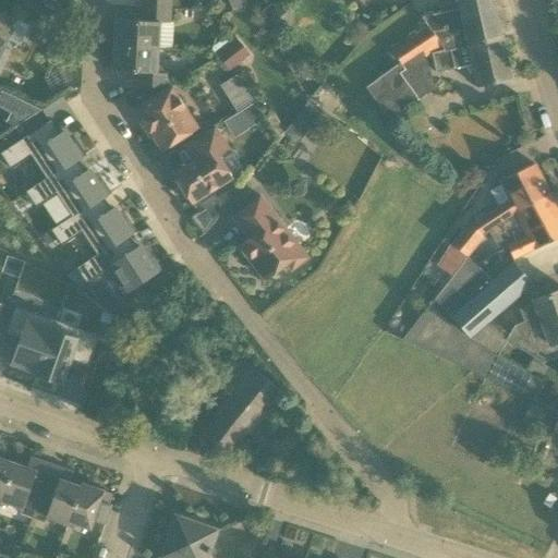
[(142,0),(142,8),(170,9),(170,0),(142,0)]
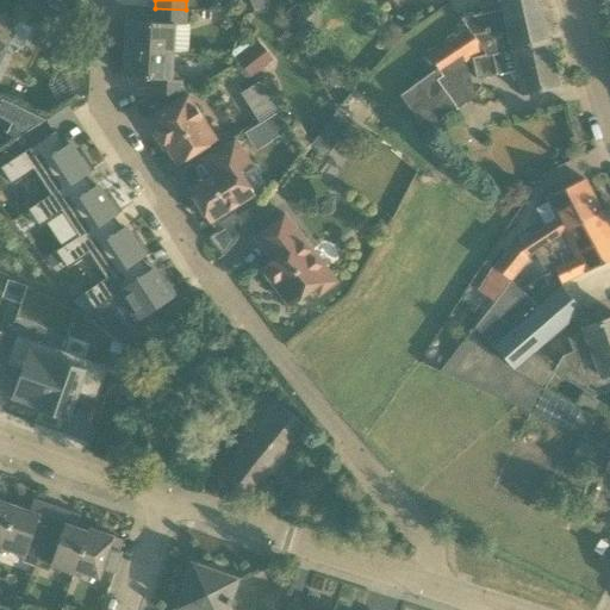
[(238,0),(244,16),(263,7),(260,0),(238,0)]
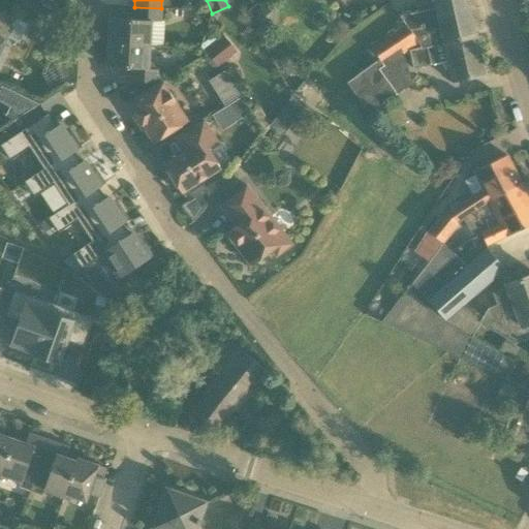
[(467,0),(433,0),(435,7),(401,16),(407,24),(417,42),(421,47),(475,34),(467,0)]
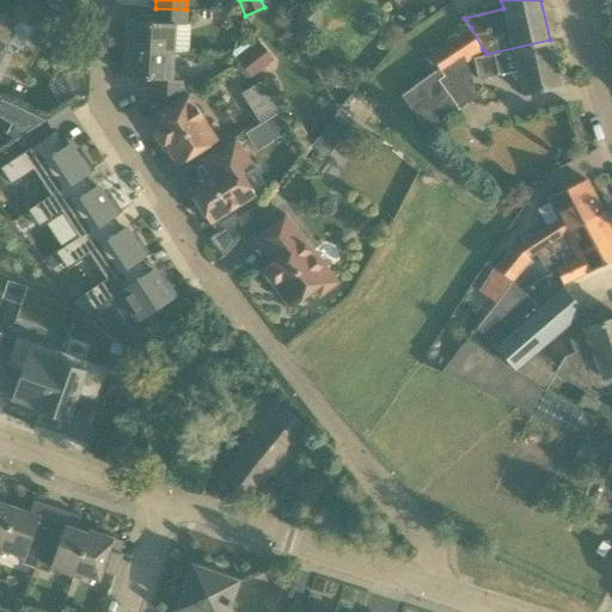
[(68,1),(65,24),(74,29),(78,4),(68,1)]
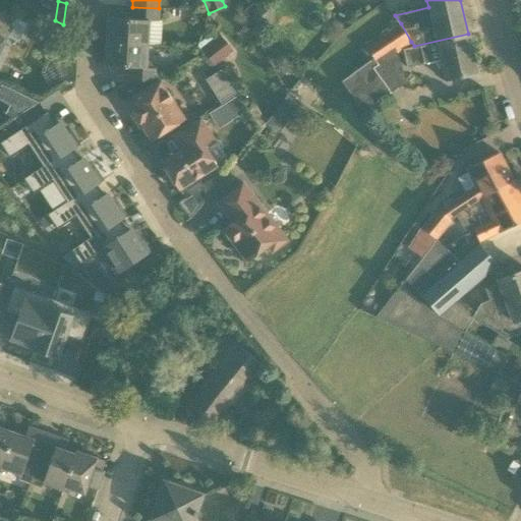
[(158,20),(159,8),(132,7),(131,19),(107,18),(106,42),(147,44),(161,45),(162,20),(158,20)]
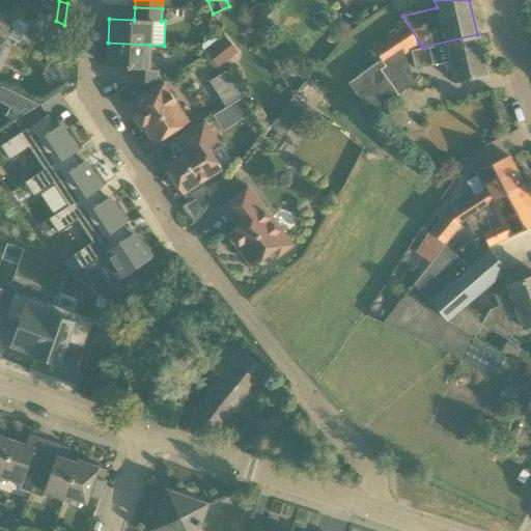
[(0,54),(16,19),(0,11),(0,54)]
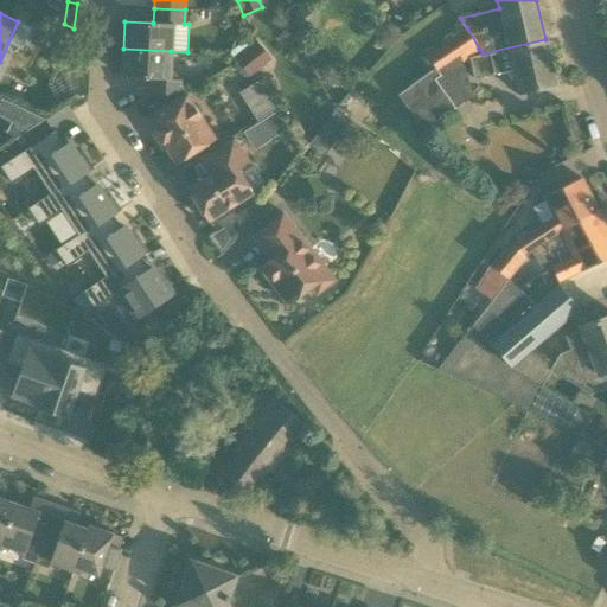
[(427,52),(436,68),(440,74),(479,49),(467,27),(449,38),(427,52)]
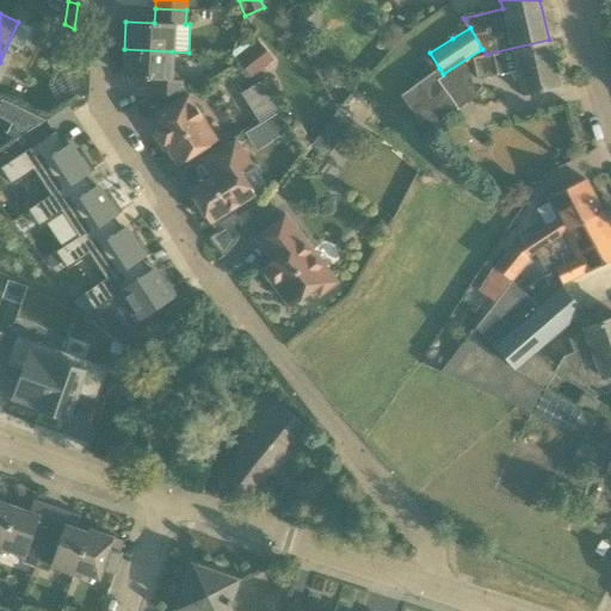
[(250,78),(273,61),(258,38),(234,55),(250,78)]
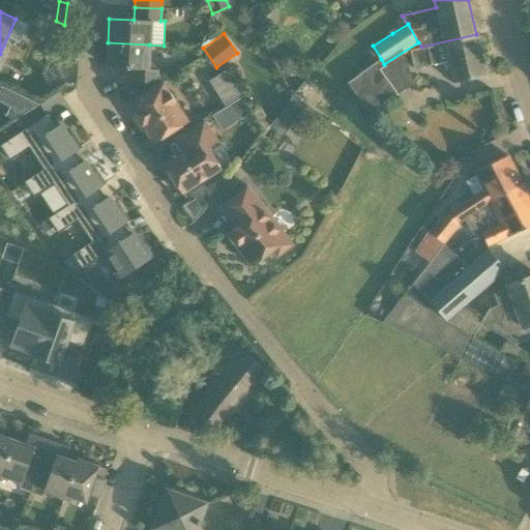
[(476,34),(421,47),(410,50),(414,68),(433,64),(448,61),(453,83),(486,76),(476,34)]
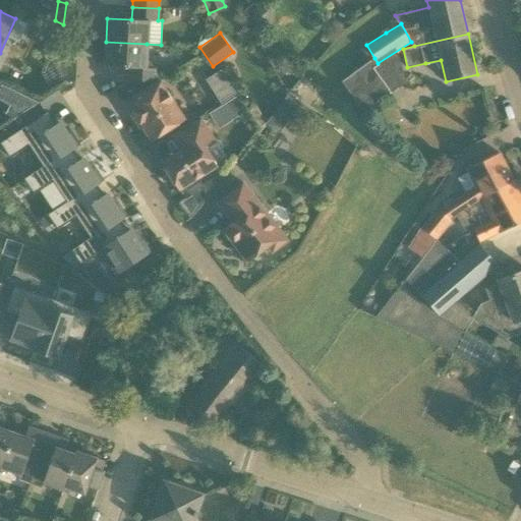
[(146,57),(147,44),(106,42),(105,66),(128,67),(128,80),(155,82),(156,66),(152,57),(146,57)]
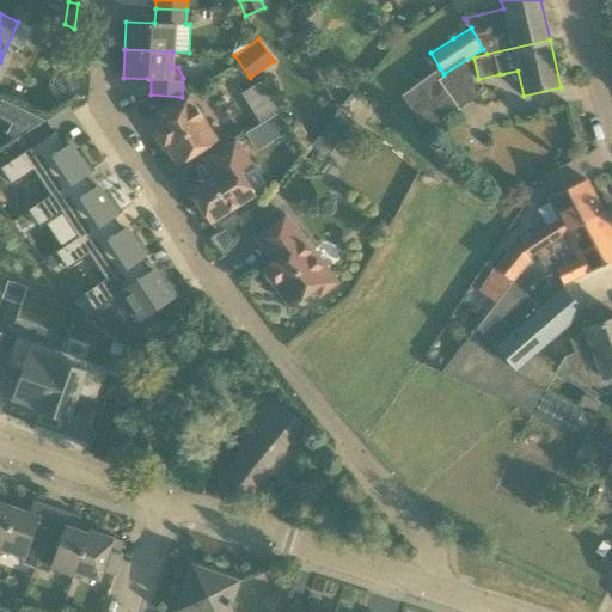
[(440,68),(402,96),(427,132),(459,109),(438,79),(444,74),(440,68)]
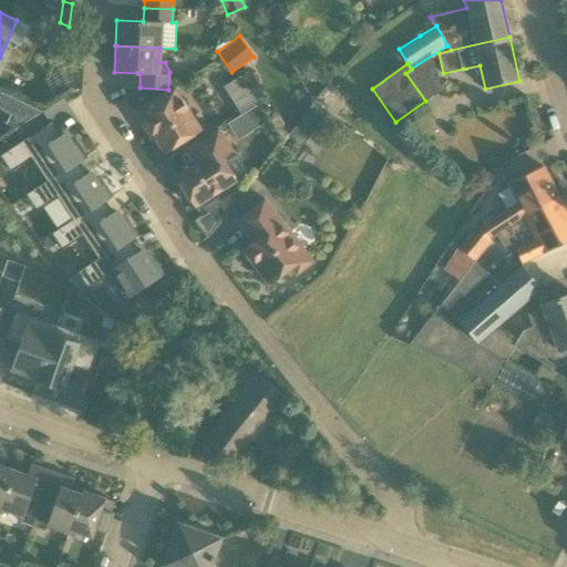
[(229,134),(257,125),(241,78),(225,82),(236,115),(225,119),(229,134)]
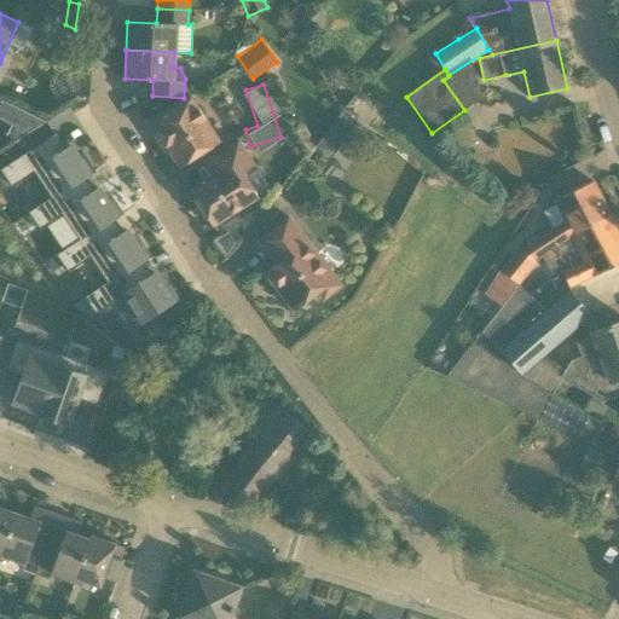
[(200,152),(218,142),(190,96),(167,110),(146,122),(157,139),(161,137),(166,146),(179,166),(200,152)]
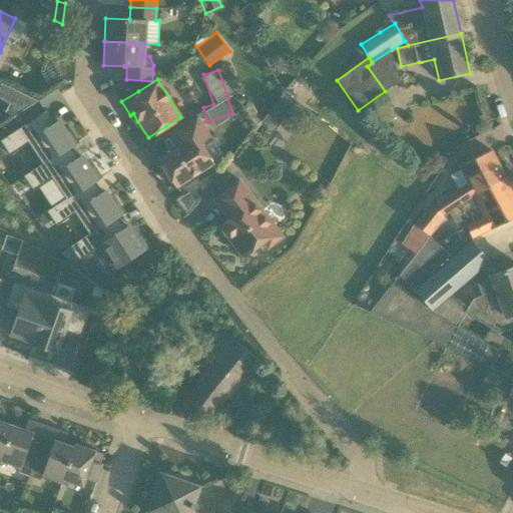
[(11,104),(6,112),(8,113),(14,116),(37,101),(19,92),(18,92),(11,104)]
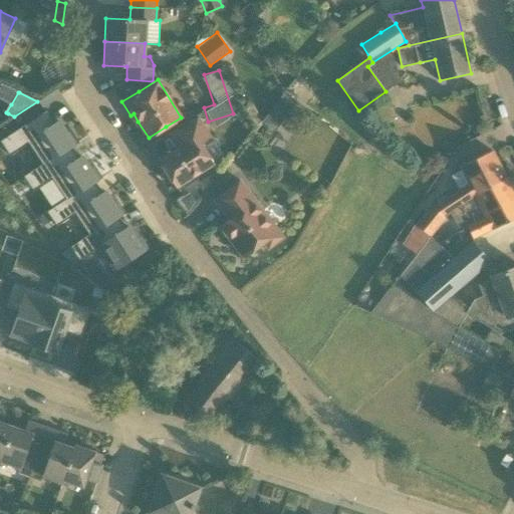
[(283,93),(276,103),(288,112),(296,103),(283,93)]
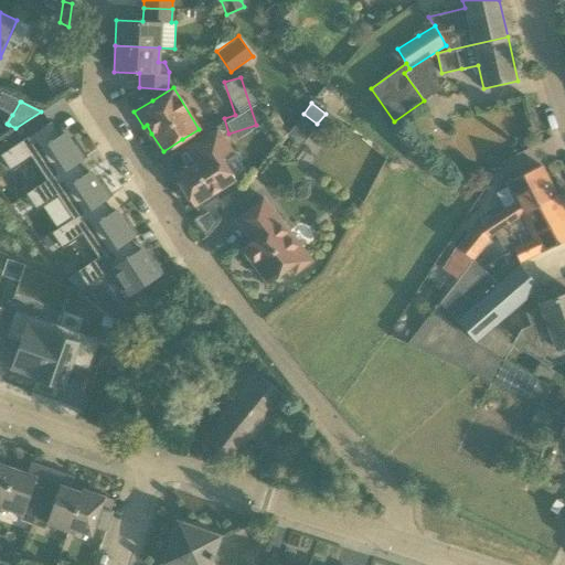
[(51,121),(0,156),(11,171),(32,158),(46,180),(48,181),(77,161),(85,157),(84,153),(76,142),(72,146),(64,134),(61,136),(51,121)]
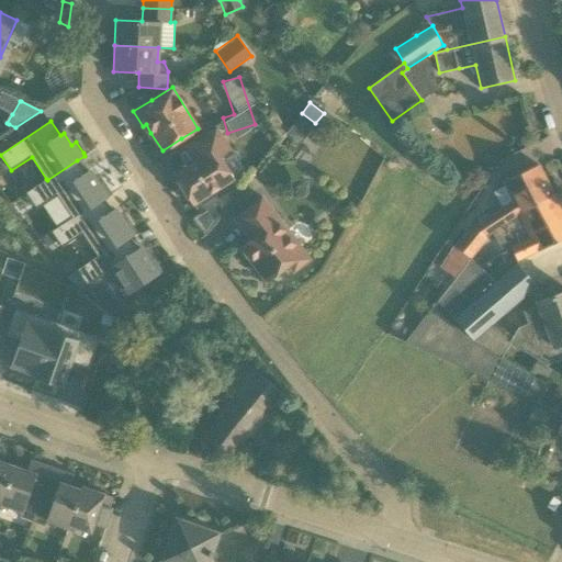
[(192,205),(211,193),(233,179),(218,157),(229,150),(216,127),(204,135),(186,147),(195,161),(173,175),(192,205)]
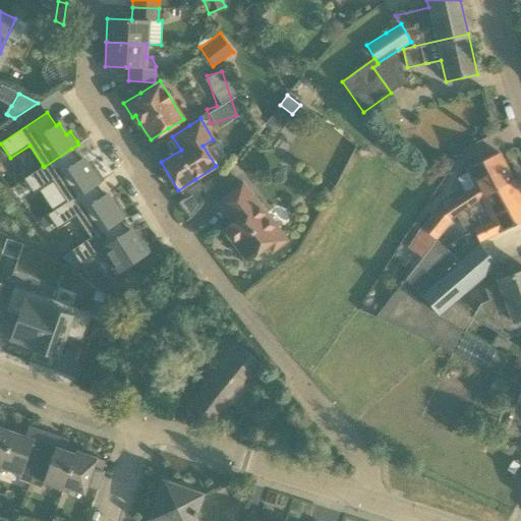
[(43,166),(24,179),(34,193),(53,181),(67,201),(67,203),(95,184),(103,180),(101,177),(94,167),(90,170),(87,165),(82,159),(79,161),(71,149),(44,167),(43,166)]
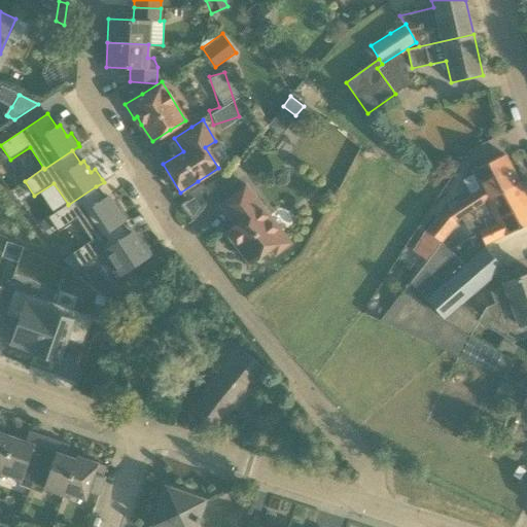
[(426,231),(442,243),(461,218),(464,215),(487,200),(486,200),(519,183),(505,154),(486,165),(472,171),(481,189),(459,204),(459,203),(444,213),(443,212),(426,231)]
